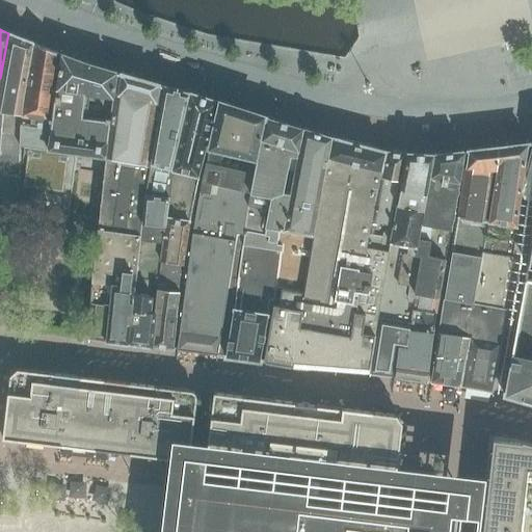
[(0,208),(10,209),(19,210),(19,187),(20,156),(19,155),(19,154),(20,147),(20,145),(21,125),(21,114),(22,101),(31,43),(9,33),(0,87),(0,208)]
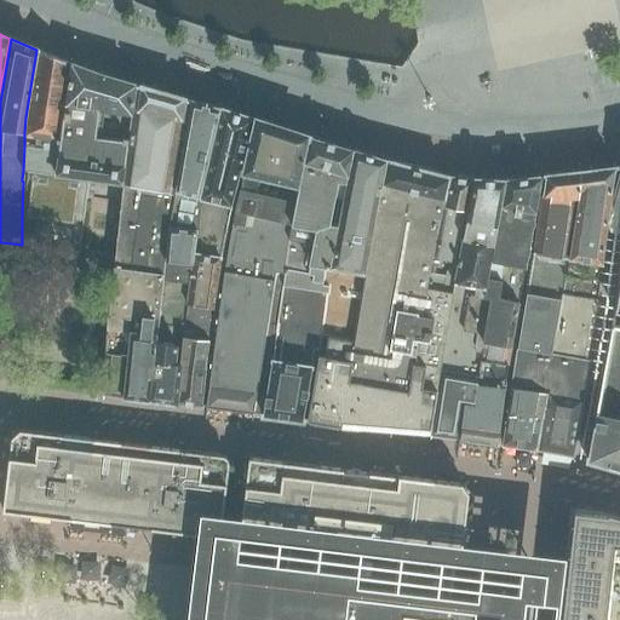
[(23,170),(23,171),(33,172),(55,174),(70,63),(39,50),(27,118),(26,133),(24,137),(24,145),(23,170)]
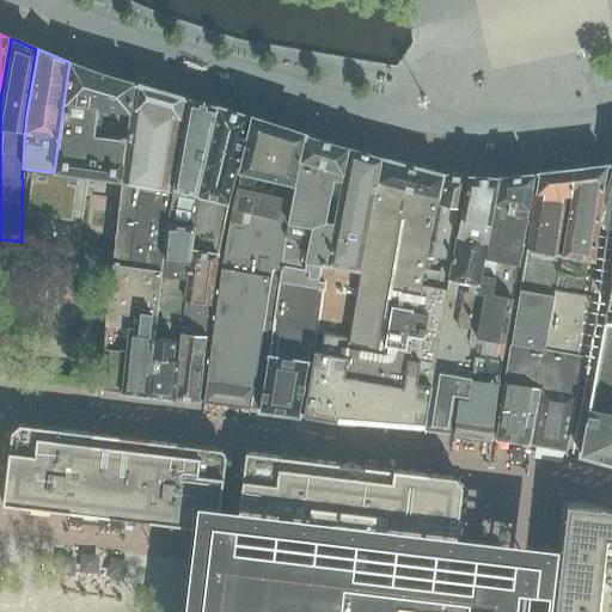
[(32,170),(26,216),(46,219),(73,224),(79,177),(115,182),(121,183),(124,183),(133,129),(139,85),(130,83),(99,73),(71,63),(55,172),(54,172),(32,170)]
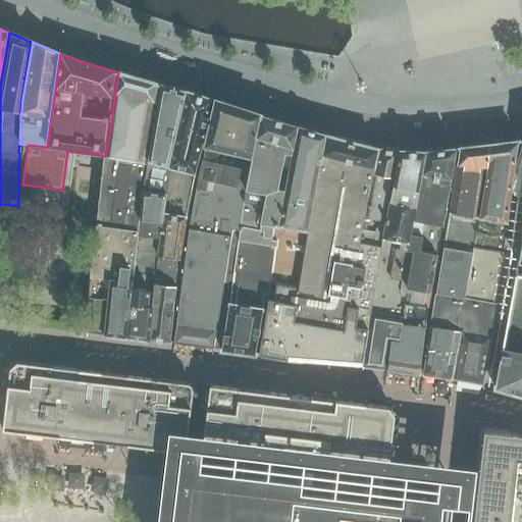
[(103,156),(96,230),(137,236),(142,190),(147,161),(161,85),(156,85),(156,83),(118,72),(113,110),(106,156),(103,156)]
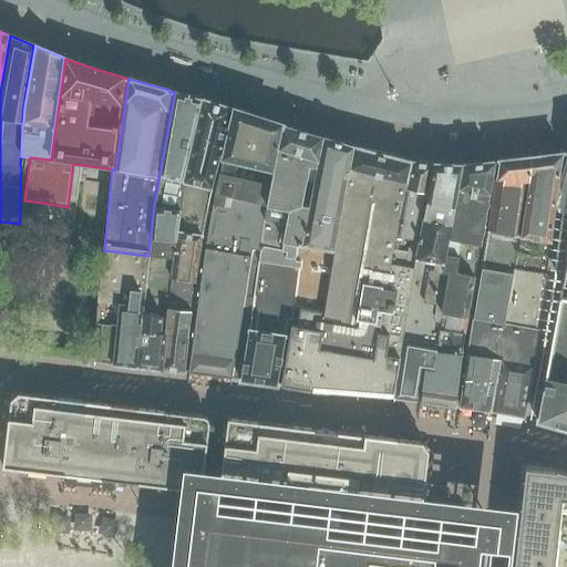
[(148,256),(173,259),(176,230),(178,208),(183,182),(202,100),(175,92),(160,175),(154,206),(148,256)]
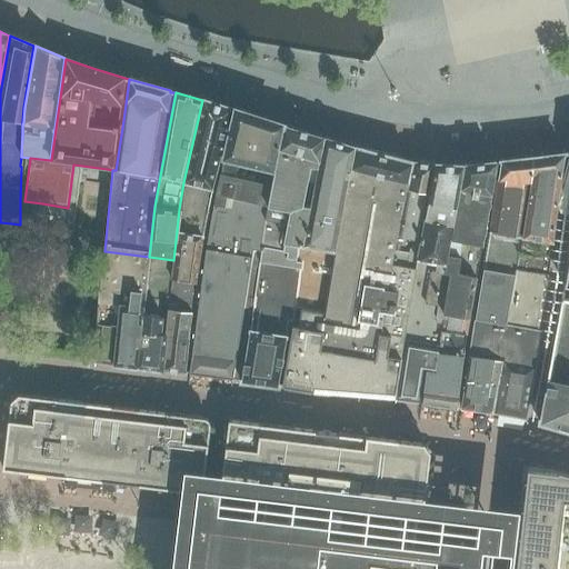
[(177,231),(173,260),(171,279),(196,282),(199,261),(202,237),(212,187),(223,146),(231,109),(202,100),(183,182),(179,209),(177,231)]
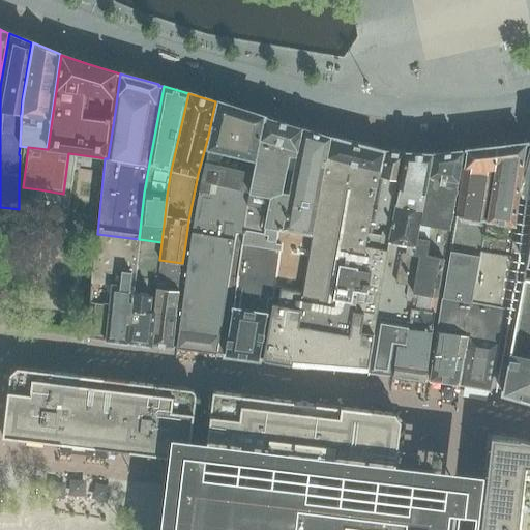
[(241,229),(243,230),(248,193),(264,117),(218,102),(218,105),(200,186),(195,214),(194,222),(241,229)]
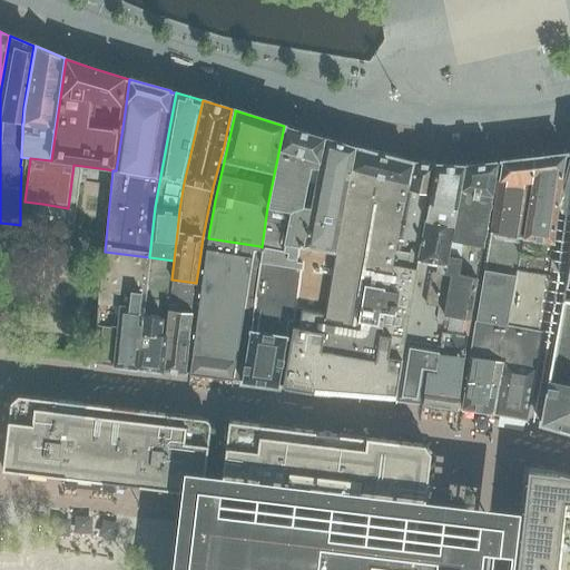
[(267,207),(262,247),(259,263),(301,269),(302,263),(296,263),(298,247),(303,248),(320,163),(324,138),(284,126),(267,207)]
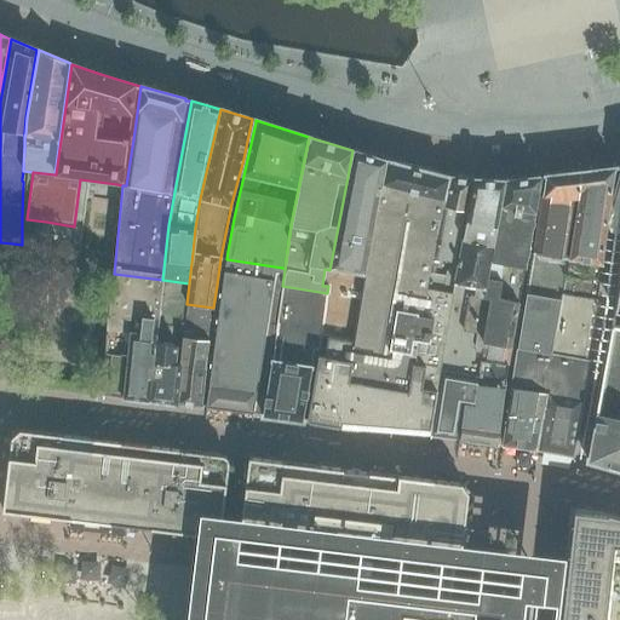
[(331,270),(329,270),(325,269),(322,286),(328,286),(327,293),(323,323),(321,336),(327,336),(354,340),(357,322),(366,276),(363,275),(385,160),(354,151),(331,270)]
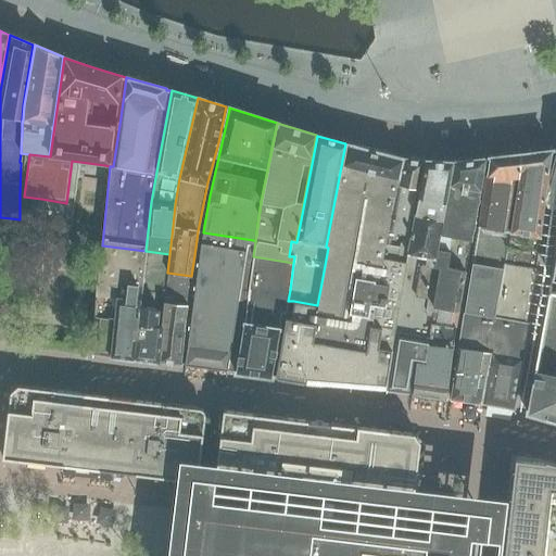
[(346,144),(328,248),(320,289),(317,305),(293,301),(290,319),(286,318),(283,327),(278,367),(276,378),(304,382),(386,389),(387,378),(405,263),(404,262),(382,258),(386,244),(388,232),(397,186),(403,159),(346,144)]
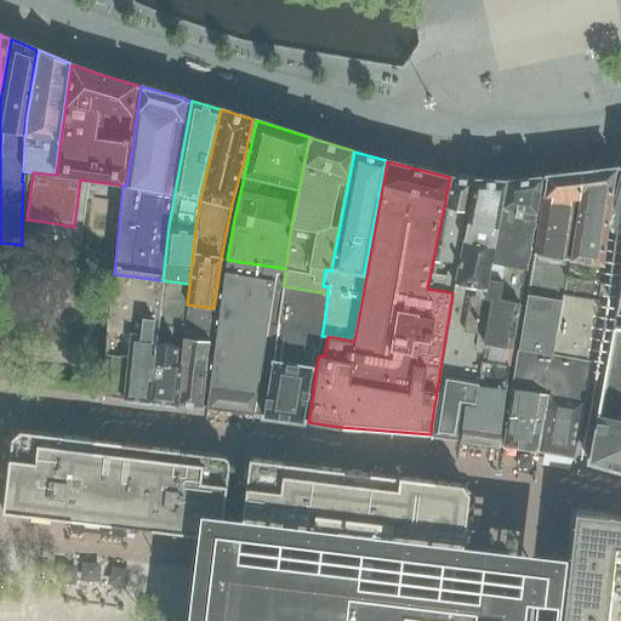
[(553,354),(579,359),(590,360),(598,300),(596,300),(602,263),(604,265),(611,206),(613,199),(617,169),(581,172),(553,354)]
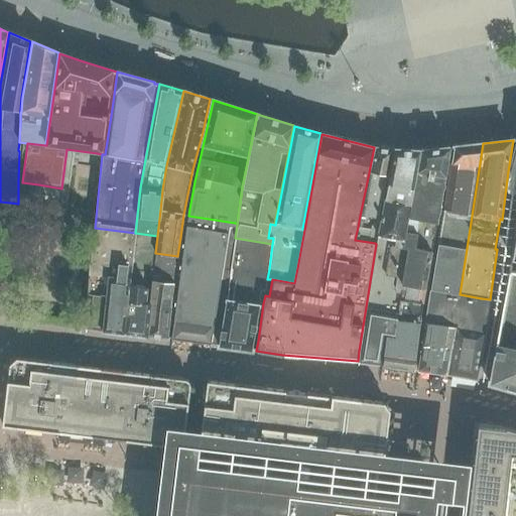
[(460,294),(483,143),(454,146),(455,147),(444,211),(438,246),(431,290),(460,294)]
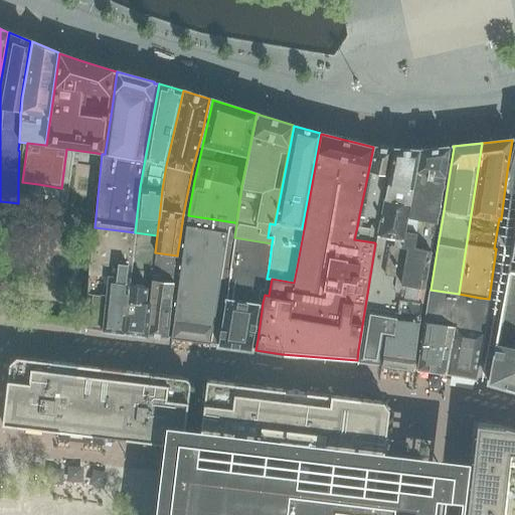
[(420,150),(403,240),(401,248),(393,246),(394,238),(375,235),(374,242),(375,243),(358,350),(357,360),(357,361),(380,364),(381,364),(384,335),(393,336),(395,319),(419,322),(421,303),(424,288),(437,222),(449,147),(448,147),(421,150),(420,150)]
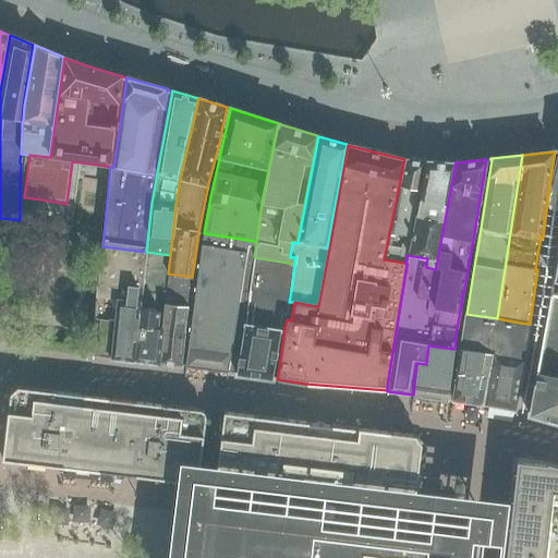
[(426,161),(404,160),(399,186),(389,233),(401,234),(399,247),(387,245),(384,259),(405,263),(407,255),(426,161)]
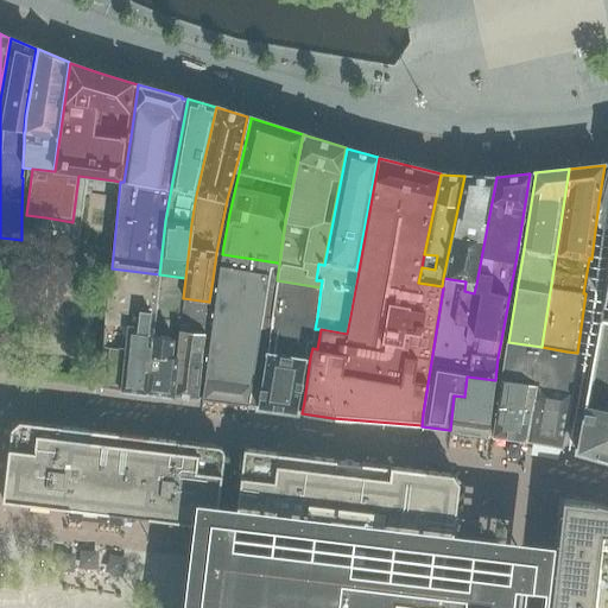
[(476,284),(496,177),(495,177),(464,176),(443,278),(466,282),(476,284)]
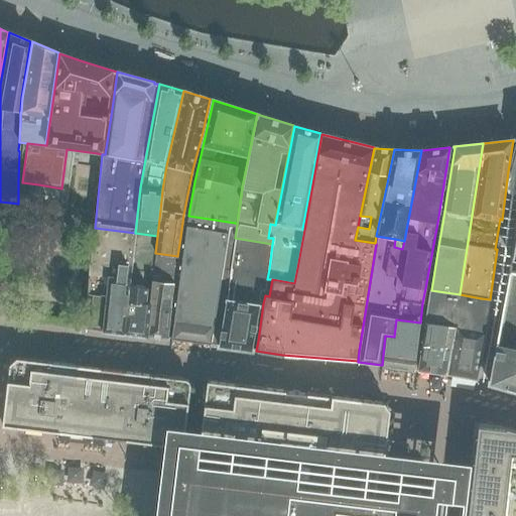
[(235,223),(188,216),(186,229),(173,325),(171,339),(177,340),(210,345),(230,227),(231,225),(233,224),(235,223)]
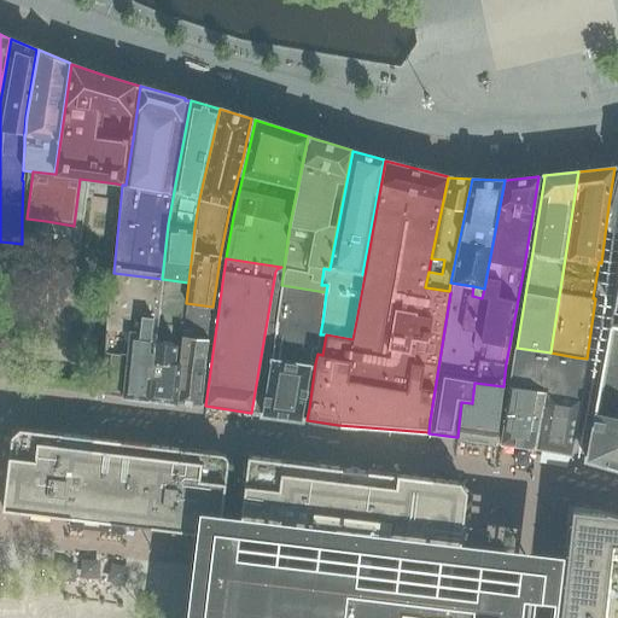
[(281,285),(284,268),(281,267),(279,268),(277,269),(275,272),(251,413),(262,414),(279,305),(281,285)]
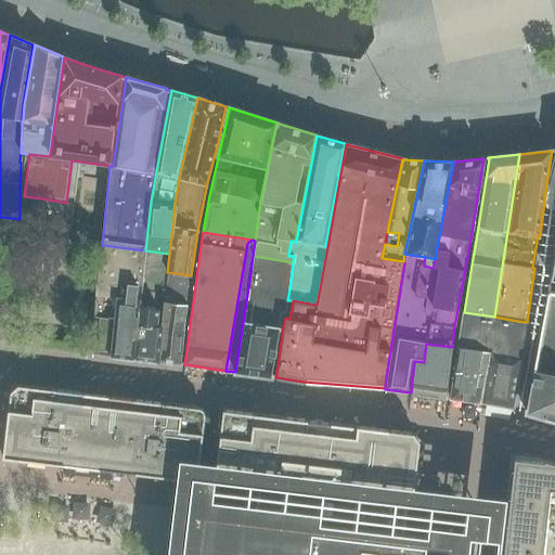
[(145,250),(102,245),(93,341),(92,350),(91,353),(133,359),(133,358),(145,250)]
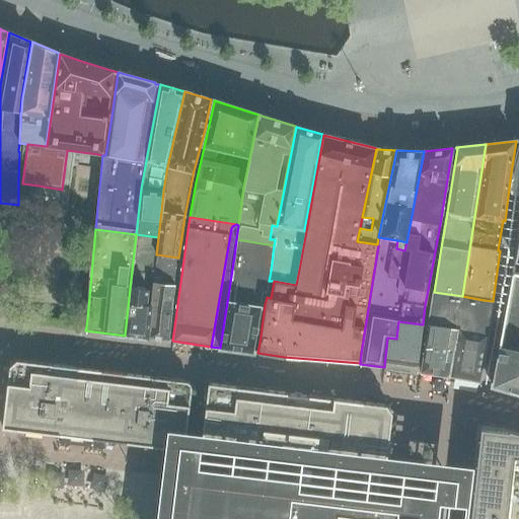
[(148,338),(154,277),(156,254),(158,237),(136,234),(125,335),(148,338)]
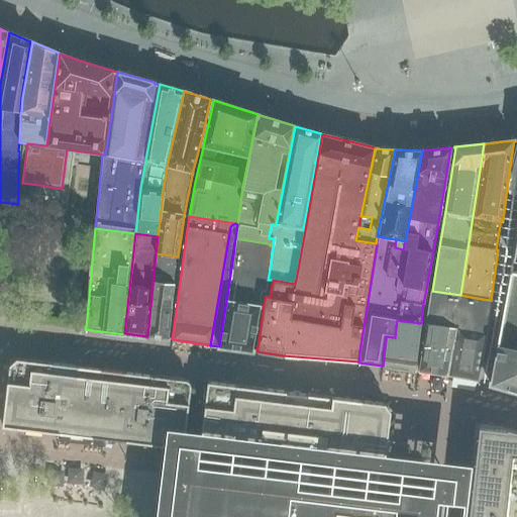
[(270,270),(273,244),(235,238),(233,255),(219,346),(252,350),(253,340),(260,304),(264,304),(266,296),(268,280),(270,270)]
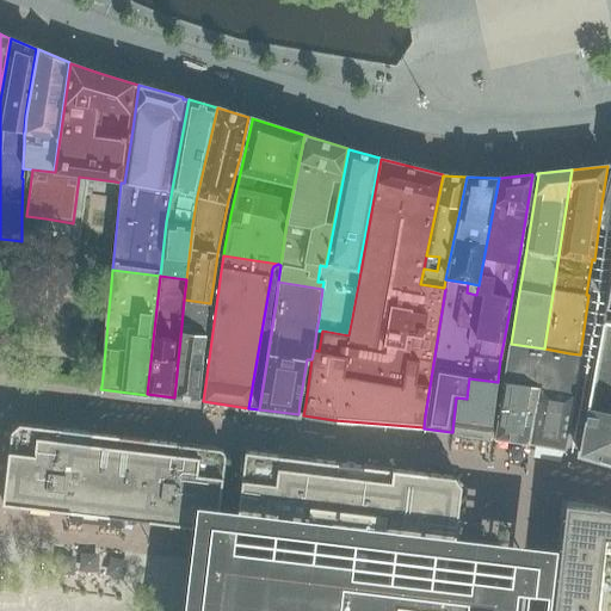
[(210,303),(184,300),(181,326),(208,329),(210,303)]
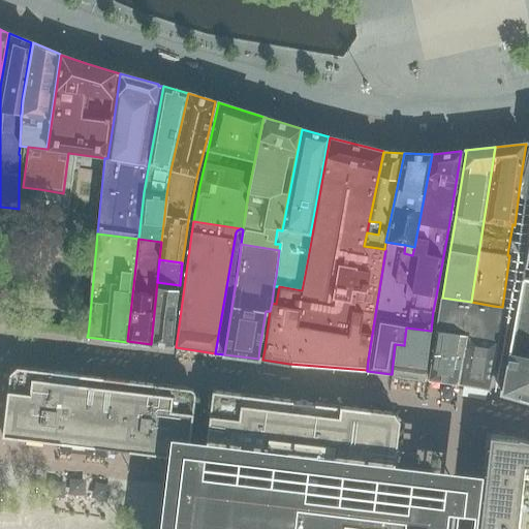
[(528,278),(522,278),(522,280),(524,280),(510,351),(508,351),(507,358),(501,392),(528,400),(528,278)]
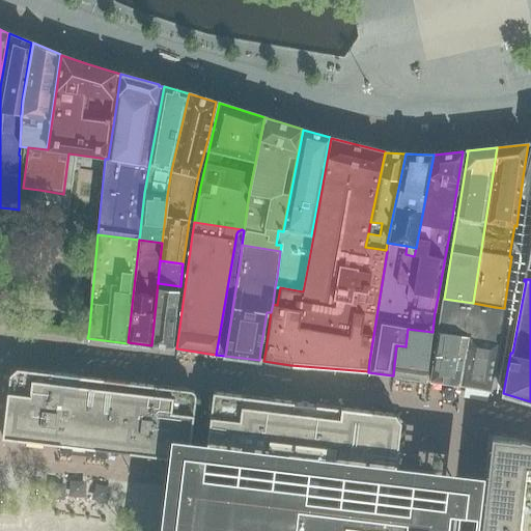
[(180,286),(158,283),(151,345),(172,348),(180,286)]
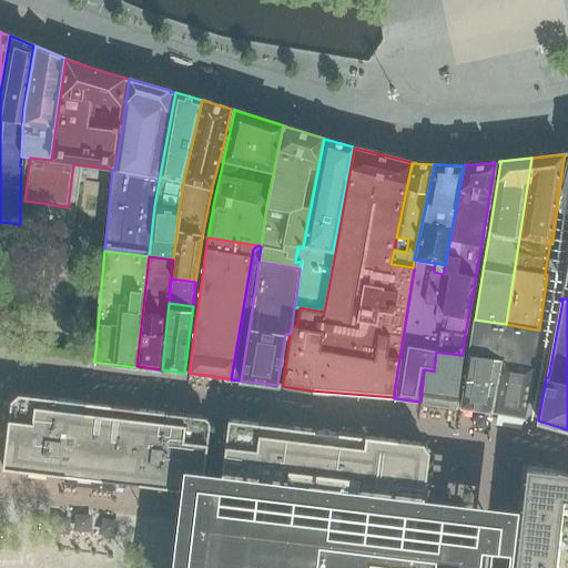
[(531,377),(539,331),(539,330),(529,328),(506,324),(475,320),(468,355),(499,359),(499,367),(490,412),(525,418),(530,382),(531,377)]
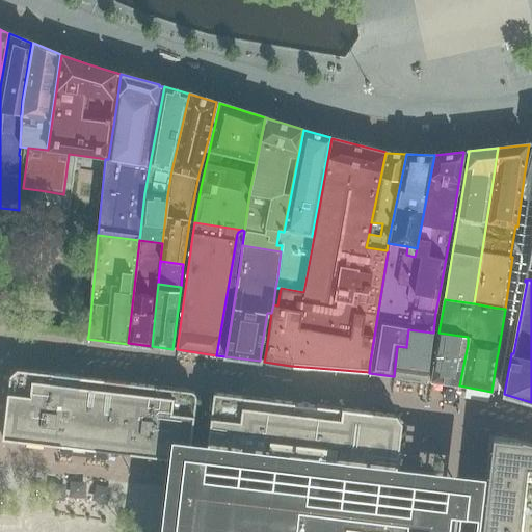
[(427,380),(433,333),(408,329),(406,347),(397,346),(394,376),(427,380)]
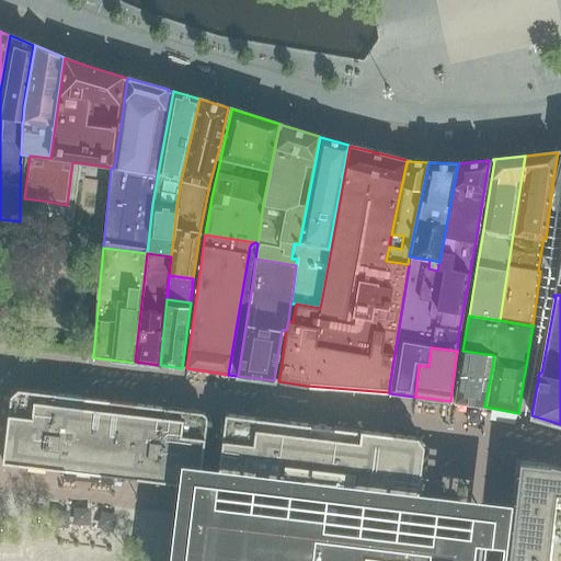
[(487,396),(493,363),(493,355),(462,351),(455,401),(455,402),(484,407),(487,396)]
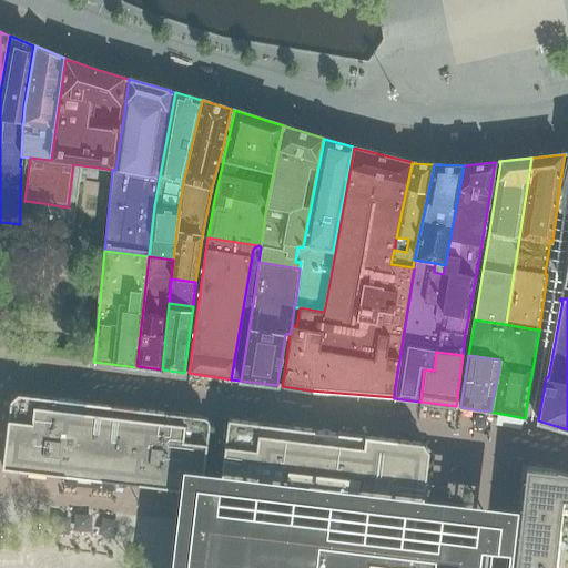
[(202,492),(210,425),(210,424),(210,423),(209,422),(209,421),(208,421),(206,418),(205,418),(204,417),(203,417),(137,409),(137,408),(111,406),(111,405),(18,394),(11,401),(2,467),(202,492)]
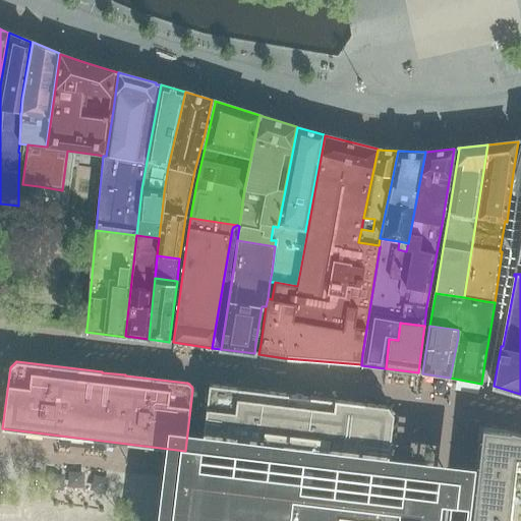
[(210,454),(242,458),(383,474),(386,474),(393,414),(388,406),(364,403),(335,400),(310,397),(238,389),(238,388),(210,385),(203,444),(210,454)]
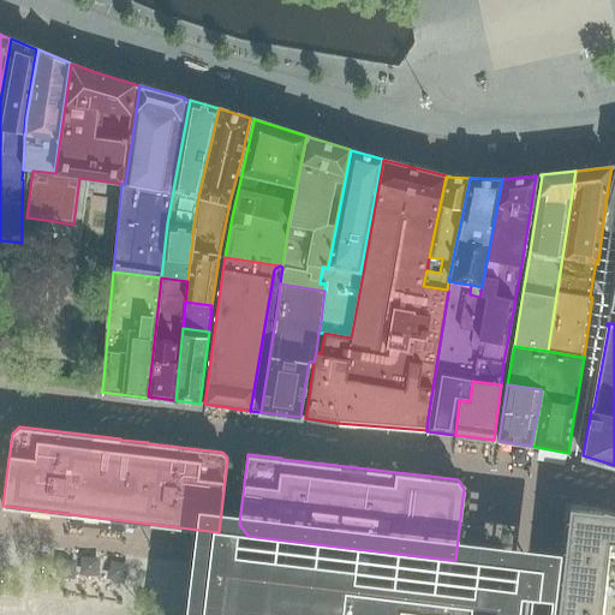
[(614,614),(614,512),(603,508),(603,511),(569,507),(559,601),(556,614),(614,614)]
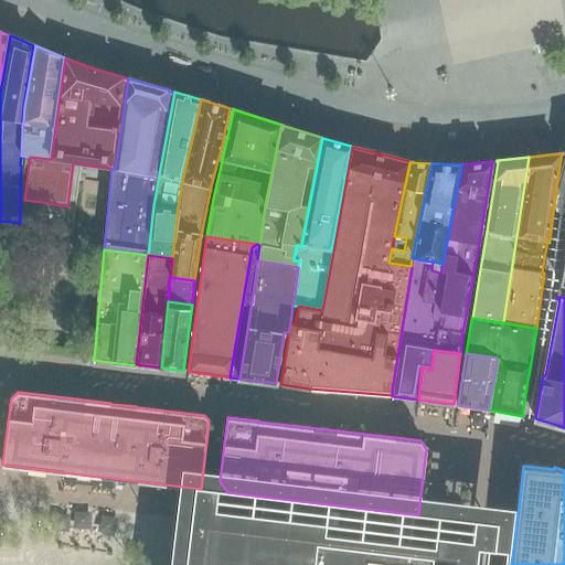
[(412,540),(415,514),(263,497),(259,521),(238,519),(232,564),(483,564),(486,548),(412,540)]
